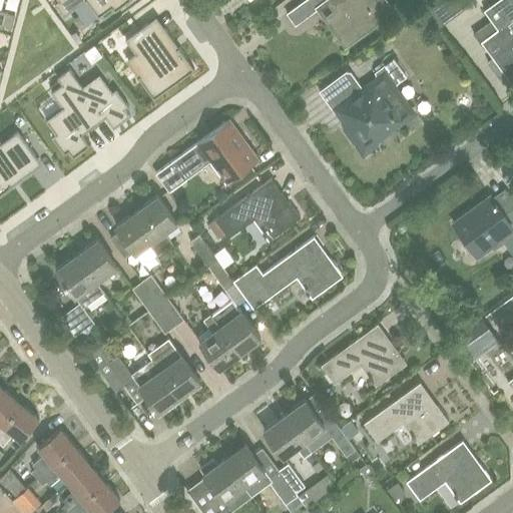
[(60,0),(55,4),(64,15),(84,0),(86,0),(98,16),(111,6),(114,10),(128,0),(60,0)]
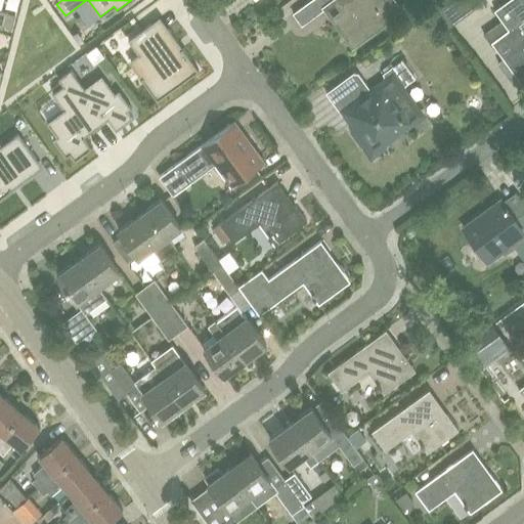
[(398,10),(390,0),(308,0),(292,12),(300,24),(332,0),(334,0),(344,13),(334,22),(351,45),(398,10)]
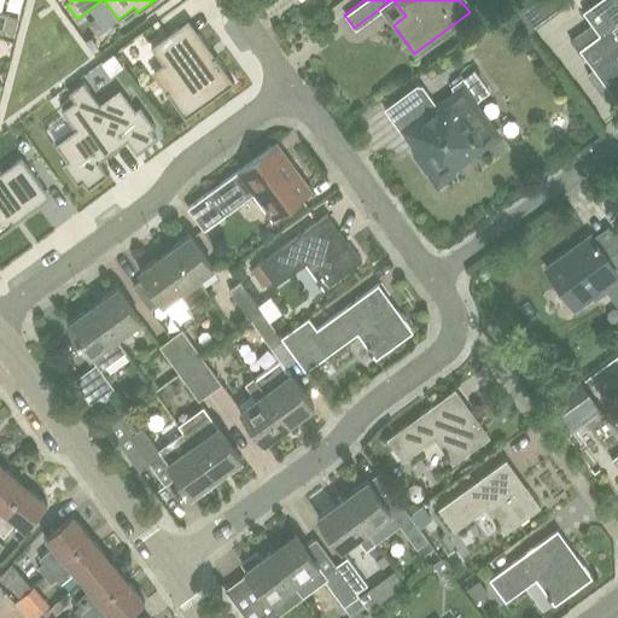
[(524,0),(512,10),(529,33),(561,9),(571,1),(570,0),(524,0)]
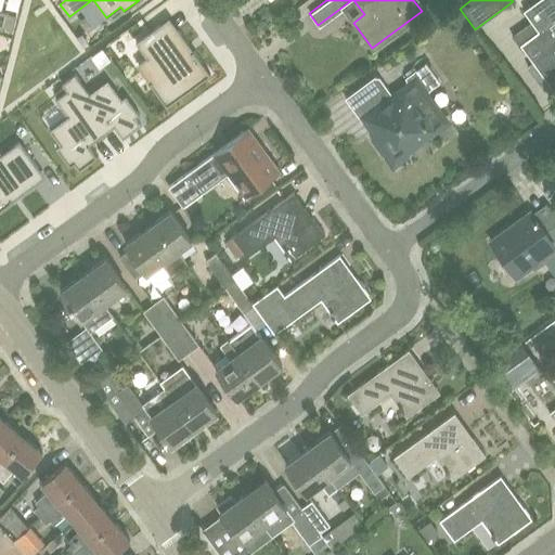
[(534,39),(544,53),(526,67),(536,80),(545,81),(547,79),(551,85),(554,81),(554,0),(537,0),(523,10),(531,21),(510,36),(519,50),(534,39)]
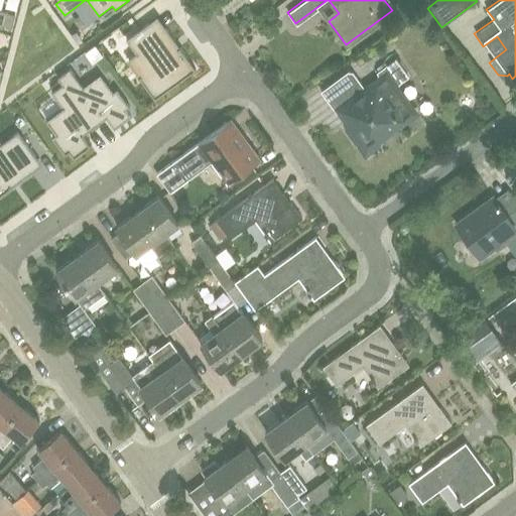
[(0,25),(4,27),(8,12),(0,9),(0,25)]
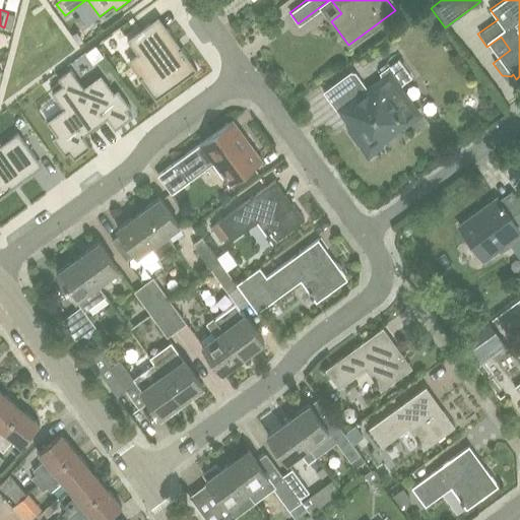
[(149,22),(127,40),(149,70),(139,77),(155,100),(197,69),(167,27),(157,34),(149,22)]
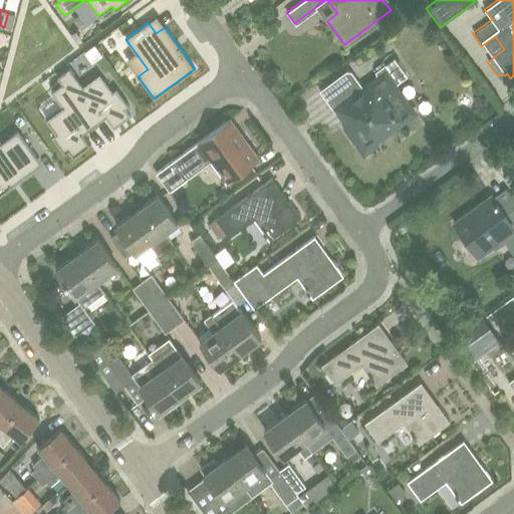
[(411,112),(392,86),(407,76),(394,58),(374,72),(379,78),(363,89),(355,78),(351,72),(345,71),(318,90),(334,112),(347,102),(356,115),(343,125),(342,130),(361,157),(376,147),(376,142),(374,139),(411,112)]
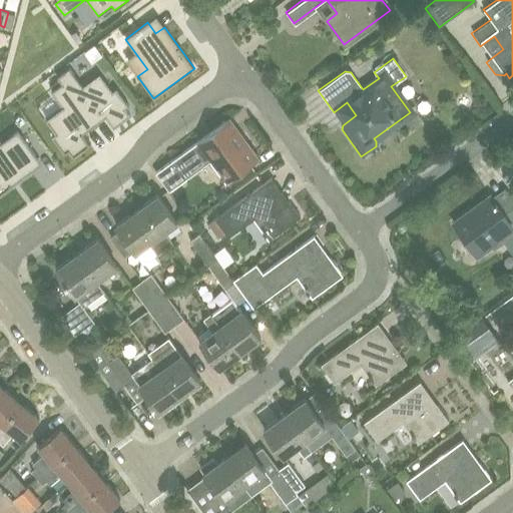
[(69,68),(57,76),(93,125),(105,117),(113,127),(130,115),(125,108),(129,106),(116,88),(112,91),(99,73),(82,86),(69,68)]
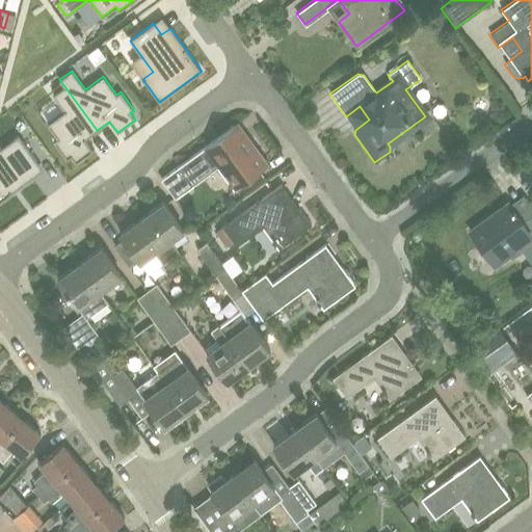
[(64,110),(47,124),(57,137),(53,140),(67,159),(71,156),(76,163),(92,150),(85,139),(97,130),(59,79),(59,80),(64,86),(53,95),(64,110)]
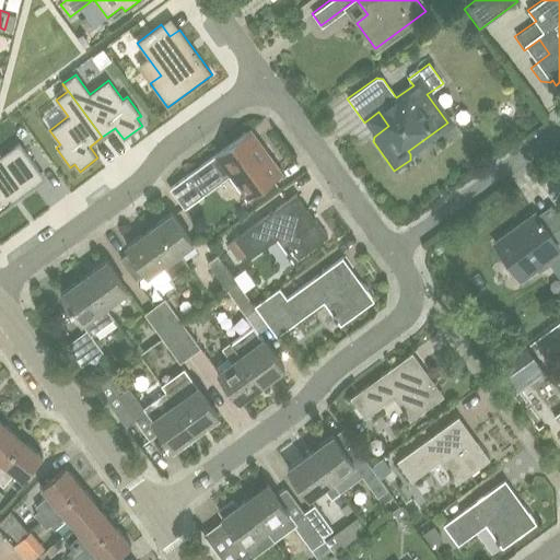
[(202,195),(201,195),(230,174),(246,197),(280,172),(249,129),(187,174),(187,175),(170,188),(184,208),(202,195)]
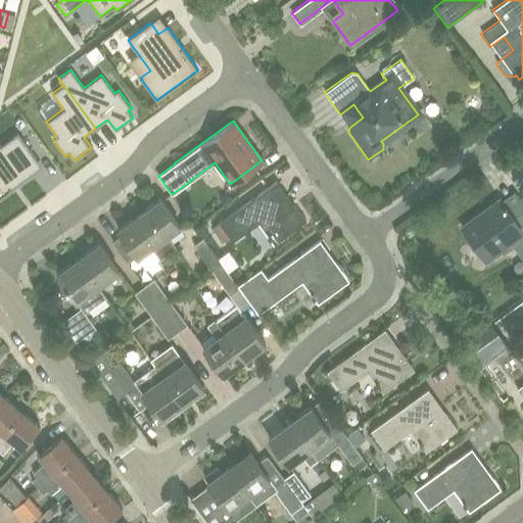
[(0,197),(31,175),(25,165),(36,157),(17,133),(0,145),(0,197)]
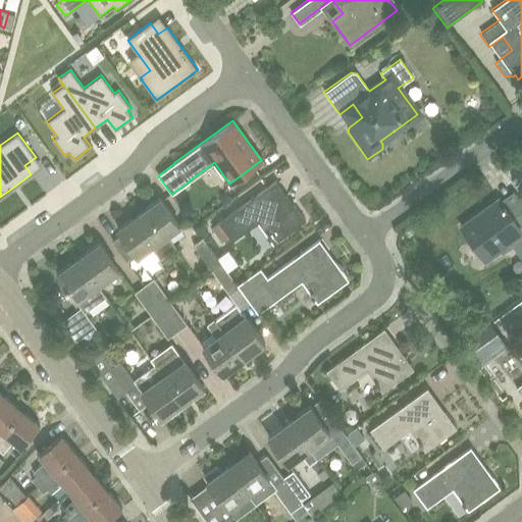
[(304,220),(275,179),(217,221),(230,241),(257,221),(272,243),(304,220)]
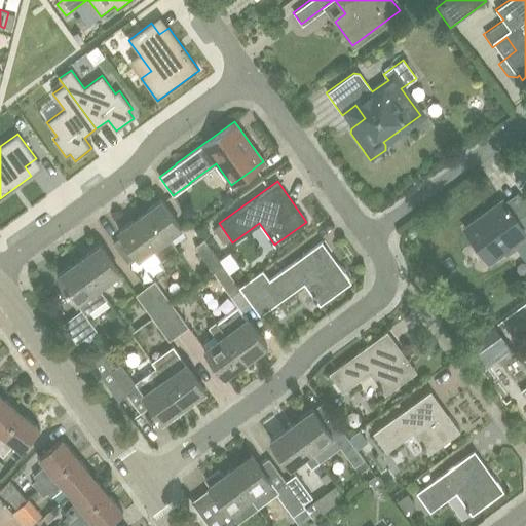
[(525,204),(518,193),(502,203),(501,201),(463,229),(488,262),(503,252),(506,256),(517,248),(525,253),(525,204)]
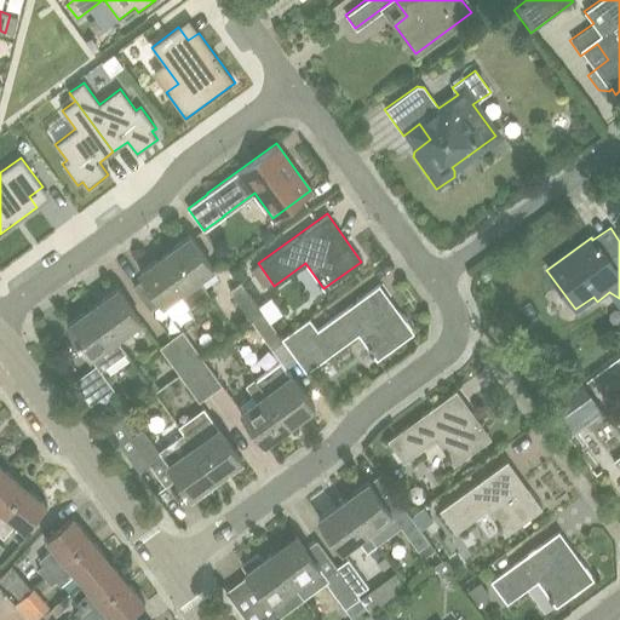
[(199,279),(212,269),(211,268),(189,236),(164,254),(188,287),(197,302),(208,293),(199,279)]
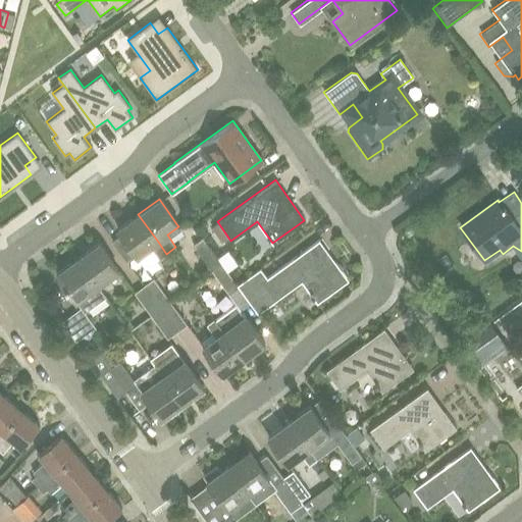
[(166,254),(158,242),(138,214),(117,229),(138,257),(151,247),(159,259),(166,254)]
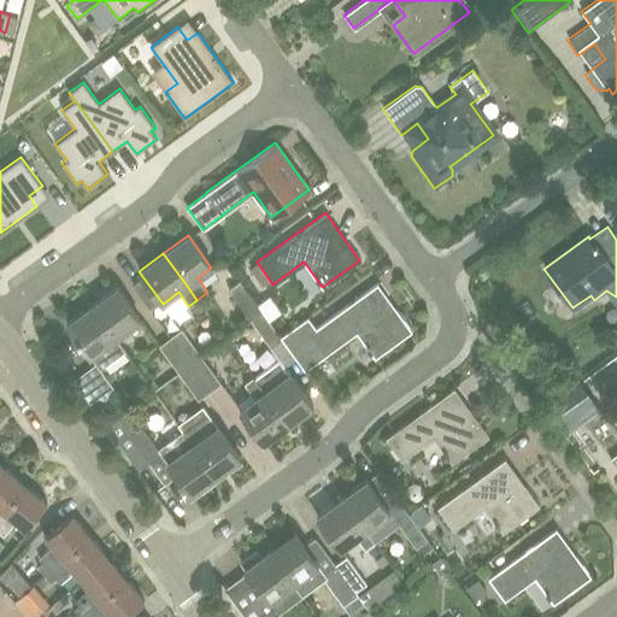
[(250,319),(262,311),(240,280),(228,289),(250,319)]
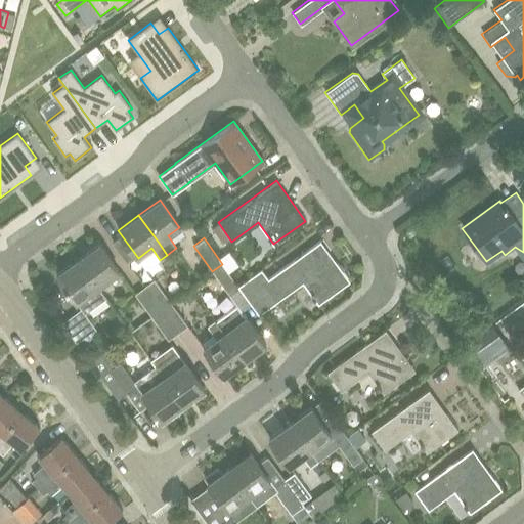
[(259,314),(275,301),(302,281),(317,303),(349,280),(319,239),(267,276),(261,269),(237,286),(236,285),(238,288),(239,288),(259,314)]
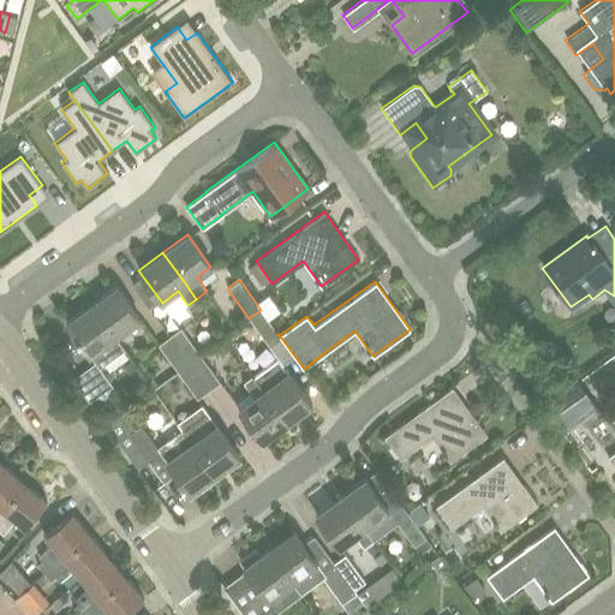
[(114,338),(115,336),(139,320),(115,286),(90,305),(114,338)]
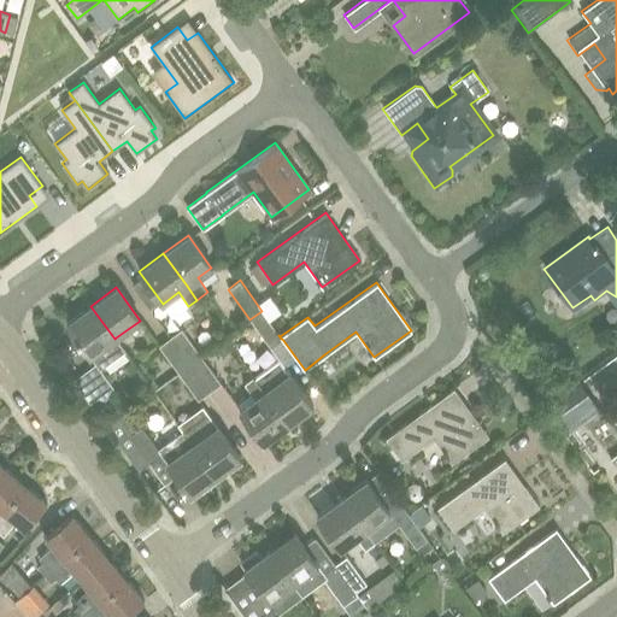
[(115,339),(90,306),(65,324),(90,357),(95,363),(72,378),(93,407),(116,391),(100,369),(124,351),(116,338),(115,339)]
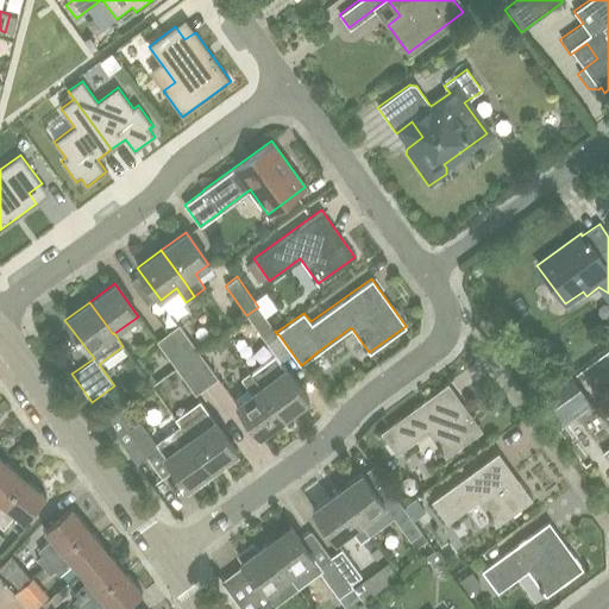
[(267,343),(277,334),(275,331),(258,307),(246,315),(267,343)]
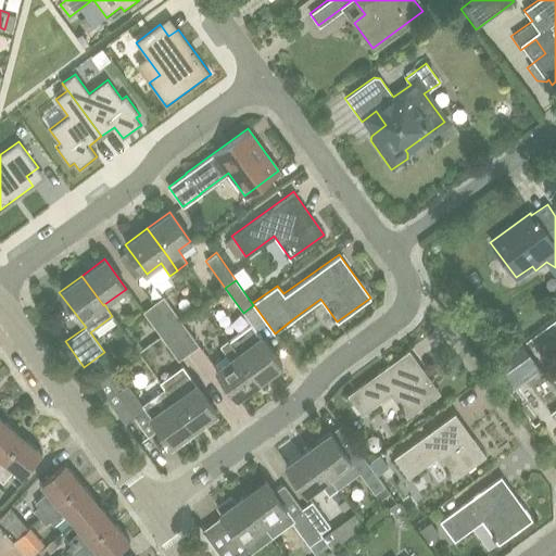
[(169,329),(181,320),(163,295),(152,304),(169,329)]
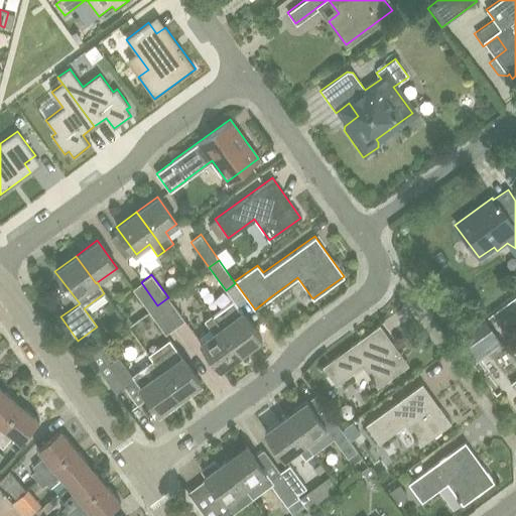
[(149,311),(157,305),(141,282),(132,288),(149,311)]
